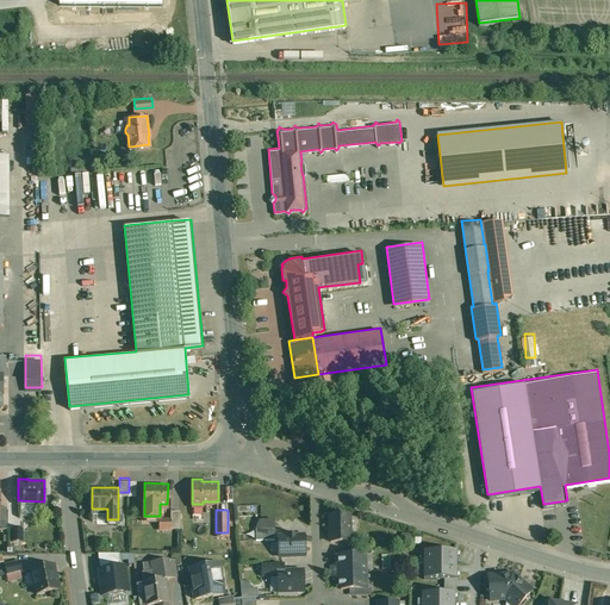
[(349,511),(330,512),(330,537),(349,537),(349,511)]
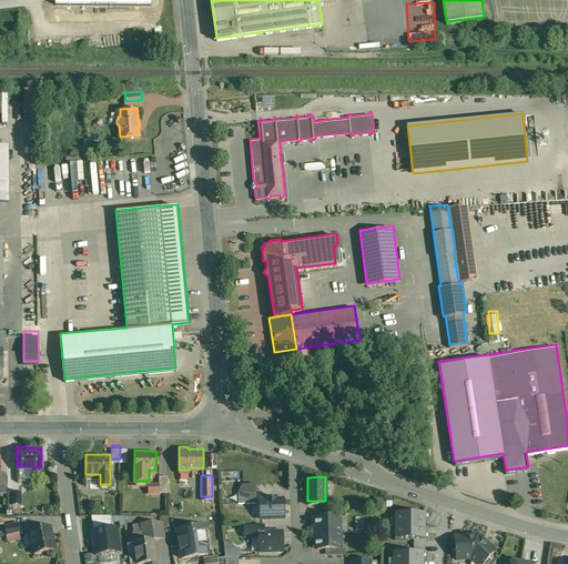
[(149,481),(149,490),(162,490),(162,481),(159,481),(149,481)]
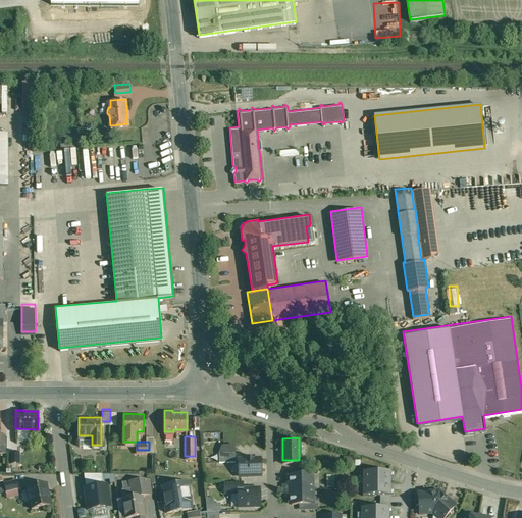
[(235,443),(218,443),(219,459),(236,459),(235,443)]
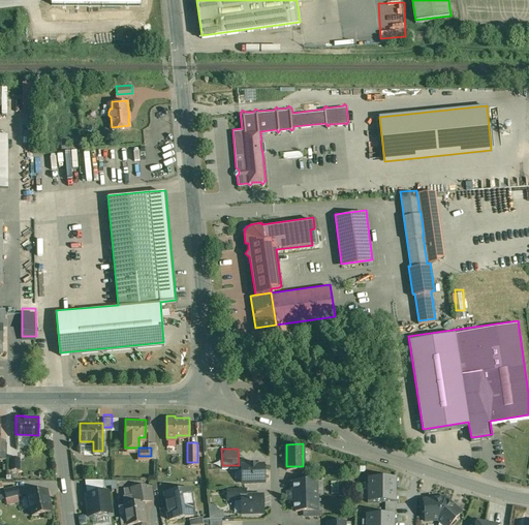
[(20,455),(11,455),(11,466),(20,466),(20,455)]
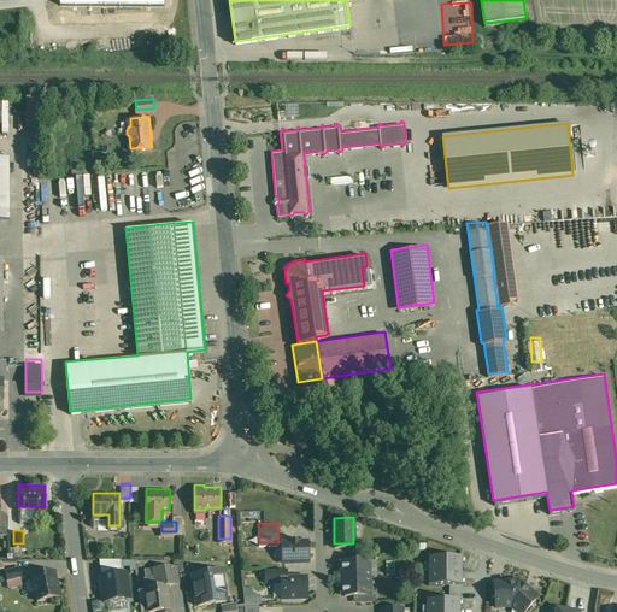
[(307,537),(282,539),(282,559),(307,558),(307,537)]
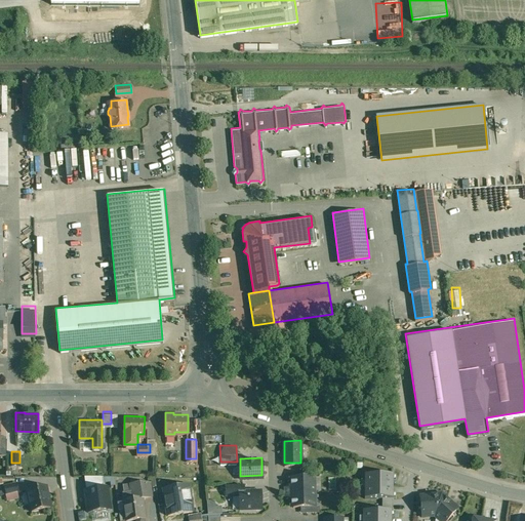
[(393,471),(365,471),(364,483),(393,483),(393,471)]
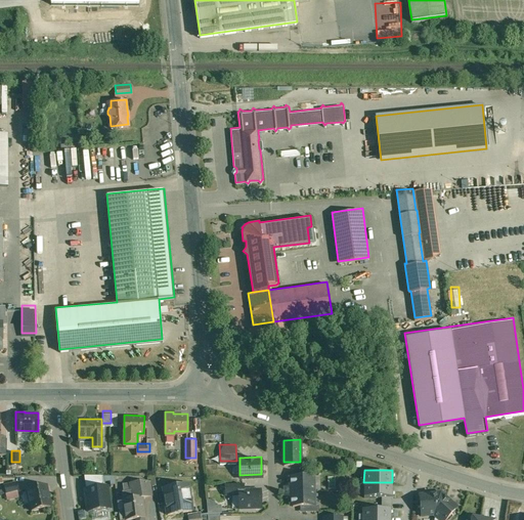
[(85,474),(86,486),(104,484),(102,472),(85,474)]
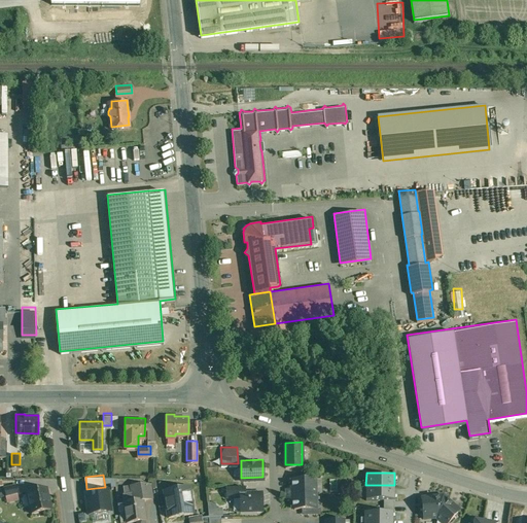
[(293,484),(292,486),(286,486),(286,491),(316,491),(315,477),(301,477),(293,477),(293,484)]
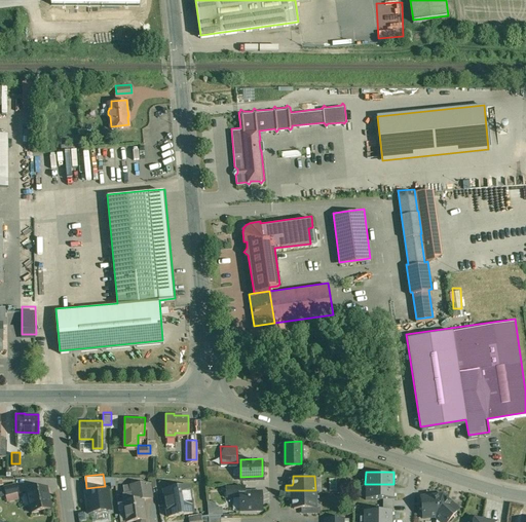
[(150,480),(130,482),(132,489),(122,490),(124,507),(126,519),(145,516),(142,493),(151,492),(150,480)]
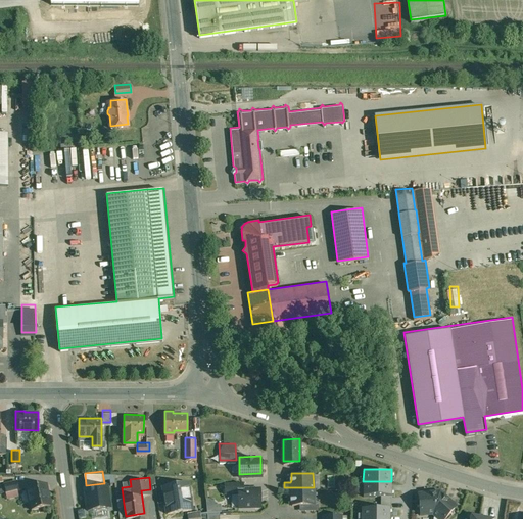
[(16,478),(4,481),(6,489),(18,487),(16,478)]
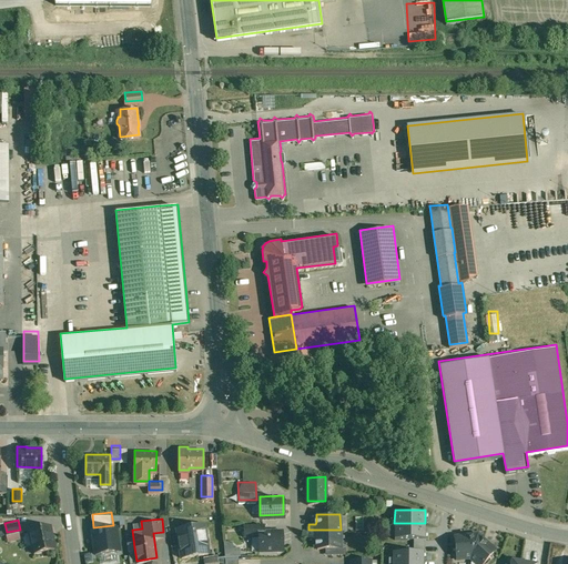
[(264,521),(244,522),(244,533),(259,532),(259,529),(264,529),(264,521)]
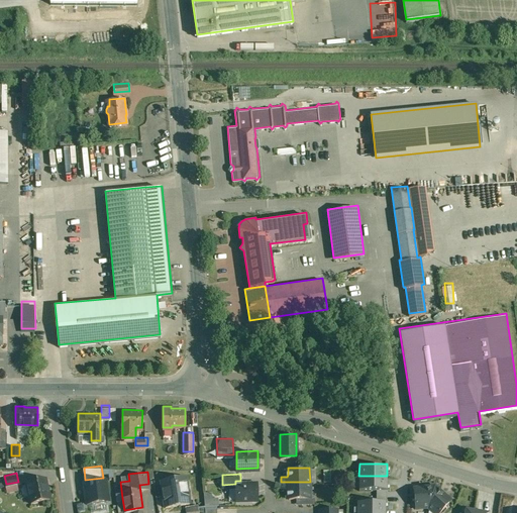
[(186,475),(161,479),(166,504),(190,501),(188,491),(184,491),(183,482),(187,482),(186,475)]
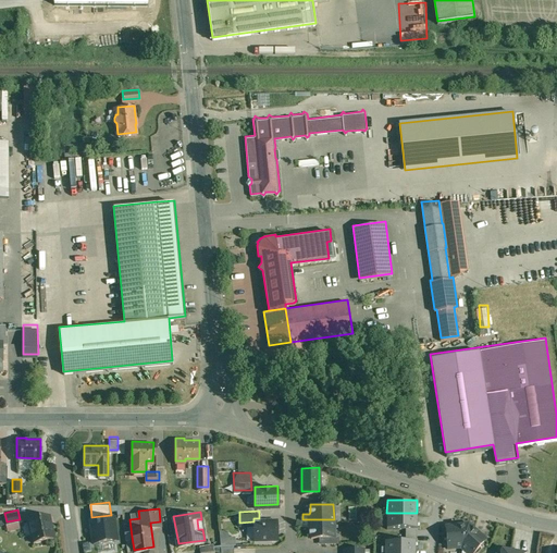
[(48,513),(28,517),(33,540),(53,536),(50,521),(48,521),(47,515),(48,514),(48,513)]
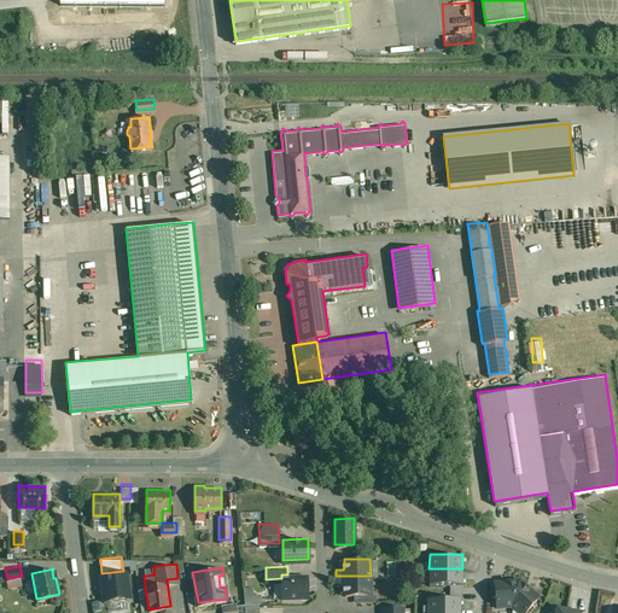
[(462,568),(429,568),(429,583),(462,583),(462,568)]
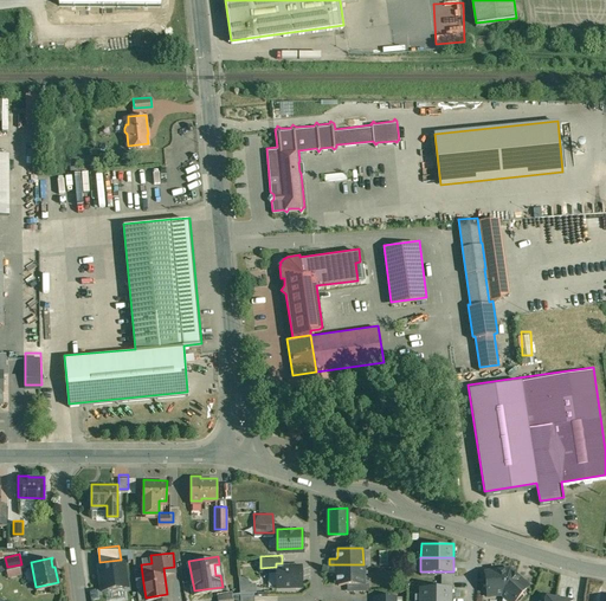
[(121,560),(100,562),(103,587),(129,583),(127,559),(121,560)]
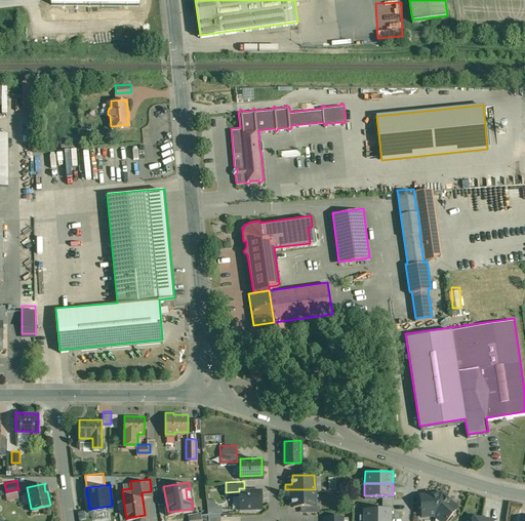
[(261,506),(260,488),(244,488),(239,488),(239,491),(239,507),(261,506)]
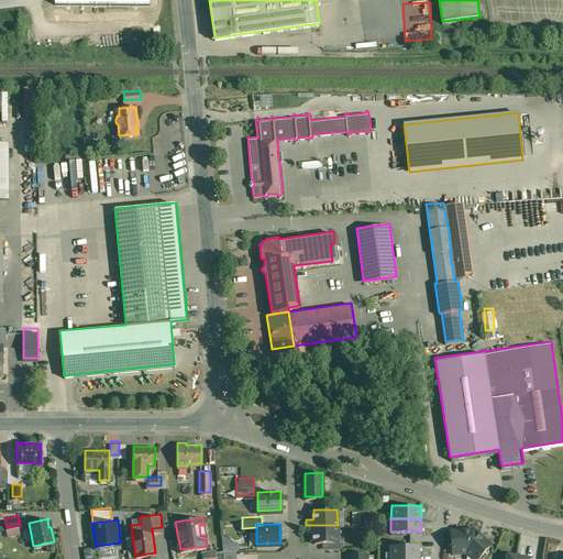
[(338,525),(306,525),(306,532),(312,530),(313,533),(315,540),(322,540),(338,540),(338,525)]
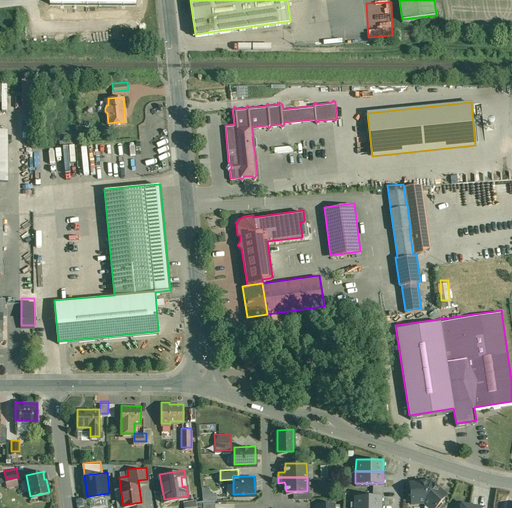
[(411,500),(420,499),(428,502),(433,507),(446,492),(431,478),(409,480),(411,500)]
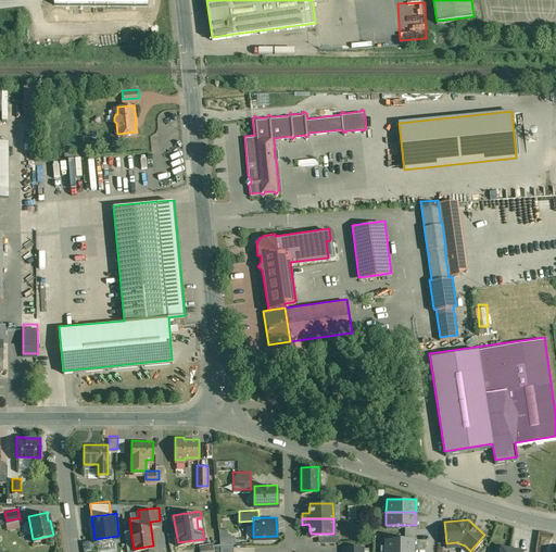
[(228,527),(219,527),(220,541),(236,540),(235,532),(228,532),(228,527)]
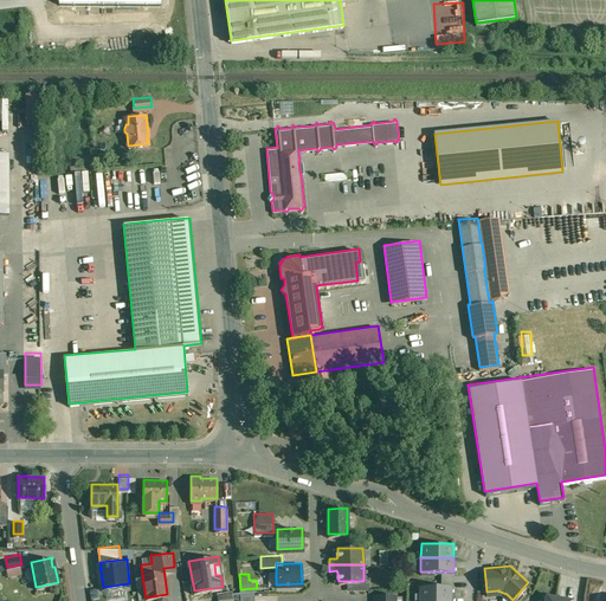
[(451,586),(419,586),(419,599),(451,599),(451,586)]
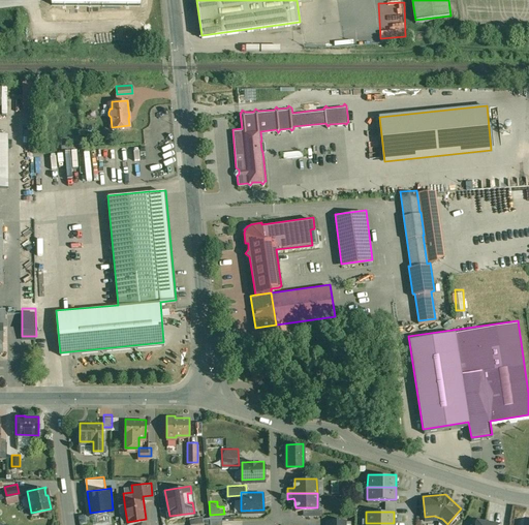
[(204,524),(203,514),(189,516),(190,524),(204,524)]
